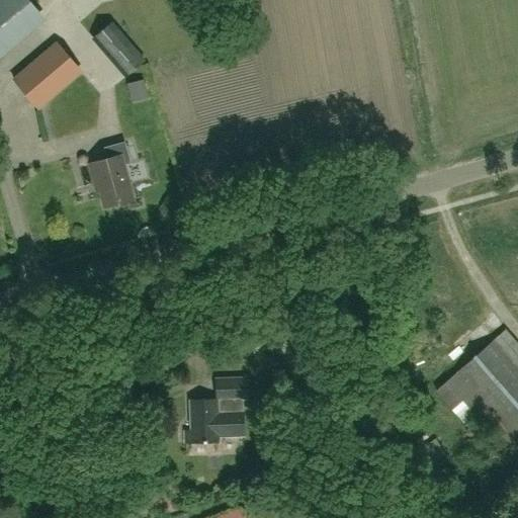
[(1,0),(0,1),(0,59),(6,66),(53,20),(31,0),(1,0)]
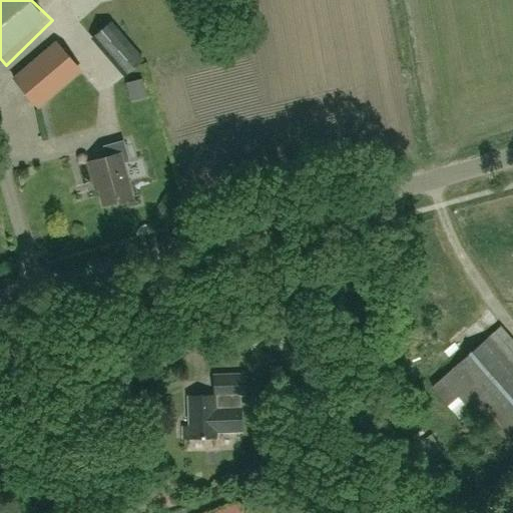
[(144,59),(111,21),(91,39),(124,77),(144,59)]
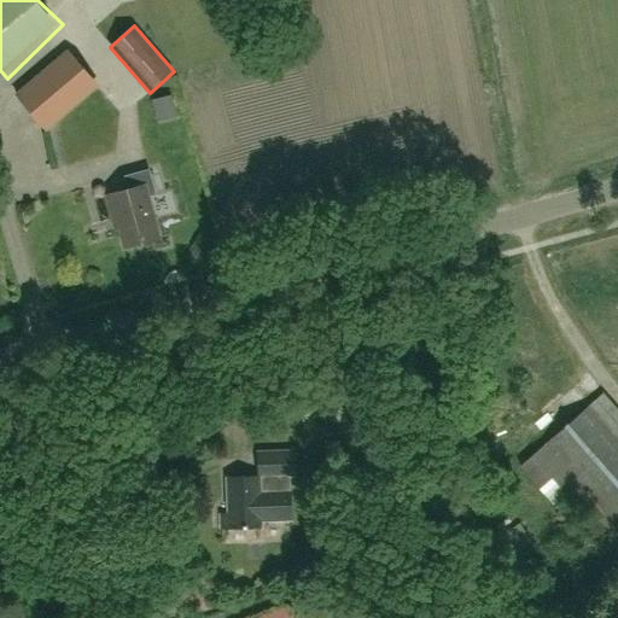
[(69,52),(34,82),(58,111),(94,82),(69,52)]
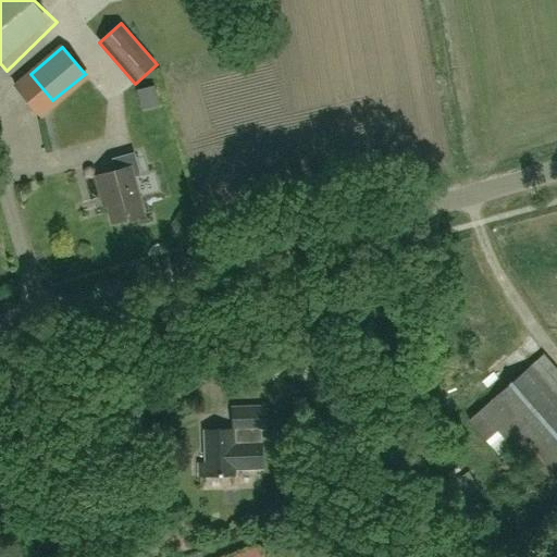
[(144,214),(134,177),(140,175),(134,152),(111,159),(115,171),(96,176),(101,198),(104,197),(112,223),(144,214)]
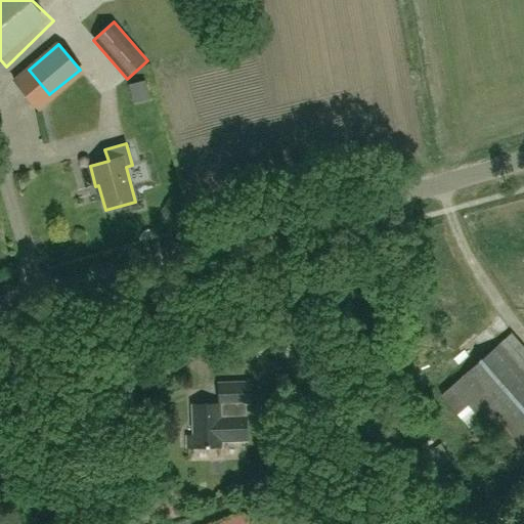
[(266,365),(285,366),(287,338),(268,337),(266,365)]
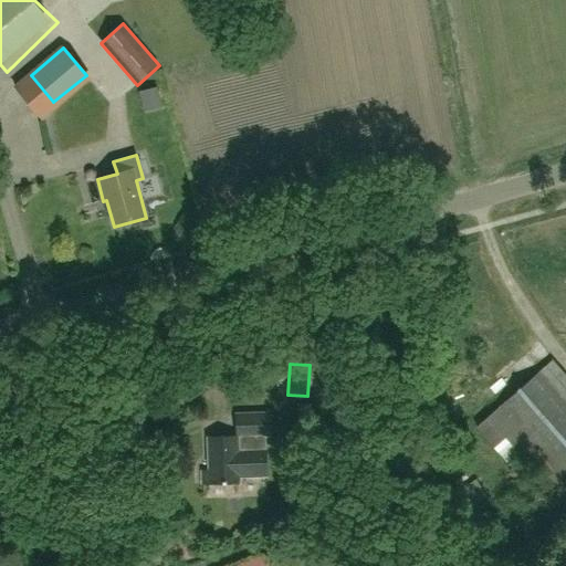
[(565,405),(538,373),(500,407),(564,481),(565,479),(565,405)]
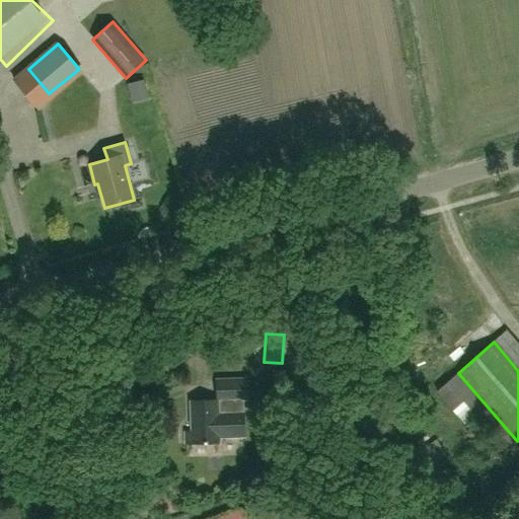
[(217,400),(192,400),(193,432),(186,432),(186,444),(219,443),(219,437),(245,436),(244,413),(243,413),(243,399),(247,399),(246,379),(217,380),(217,400)]
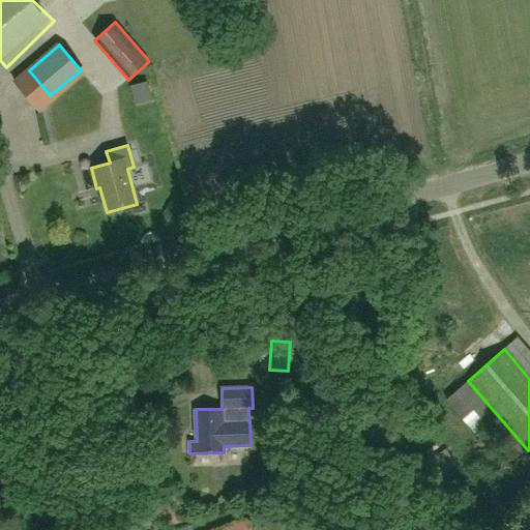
[(437,476),(454,464),(445,449),(428,460),(437,476)]
